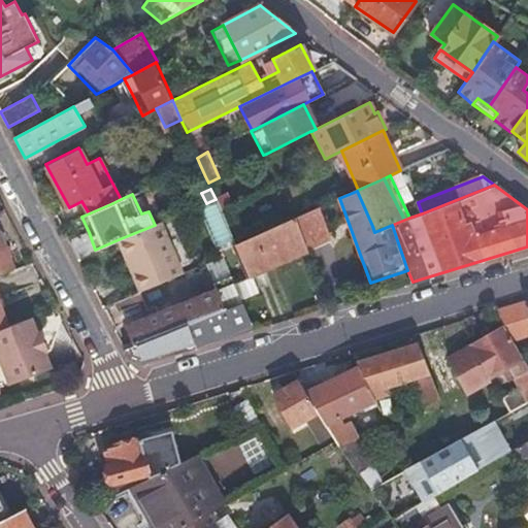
[(320,207),(296,219),(307,249),(331,238),(320,207)]
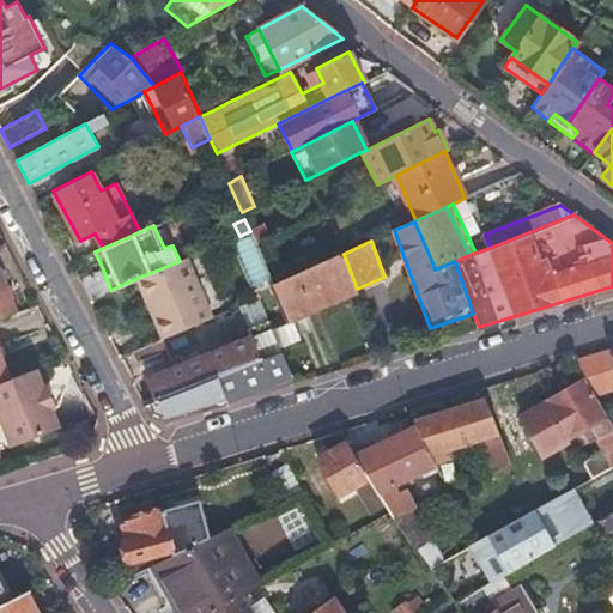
[(344,254),(274,285),(289,317),(291,323),(359,297),(357,289),(344,254)]
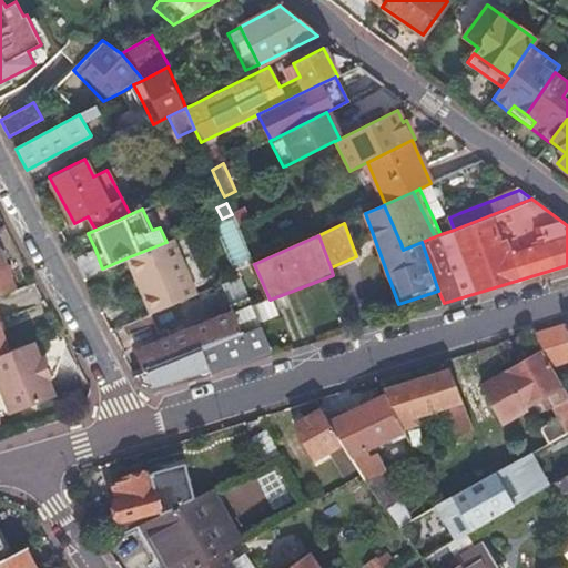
[(174,239),(166,242),(128,257),(153,313),(200,293),(174,239)]
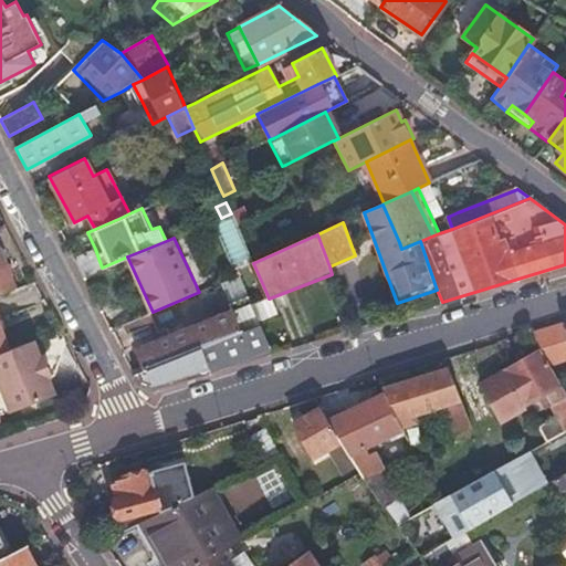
[(0,294),(17,287),(0,248),(0,294)]
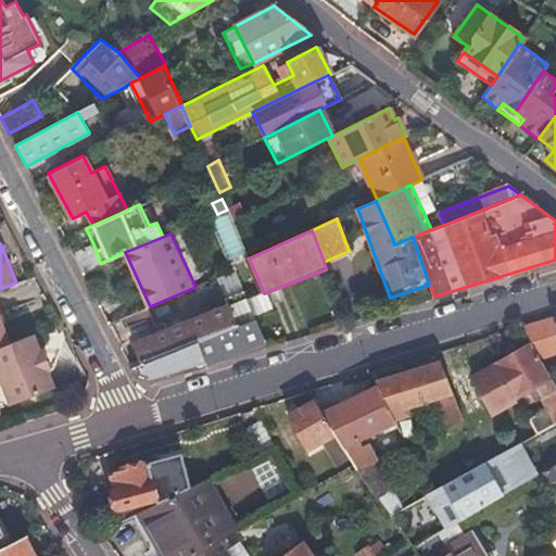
[(227,298),(229,304),(238,326),(255,318),(254,316),(247,300),(243,292),(227,298)]
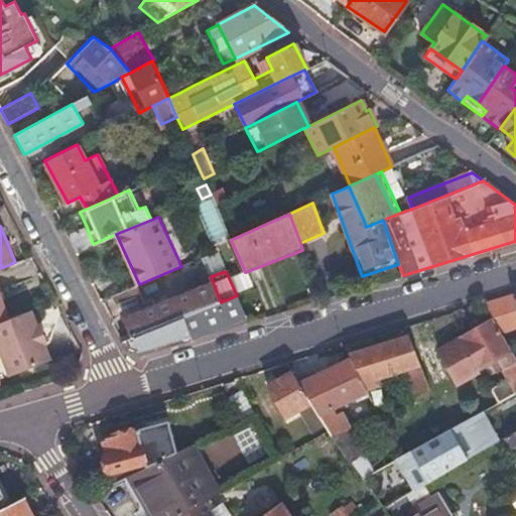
[(251,287),(245,272),(229,278),(236,293),(251,287)]
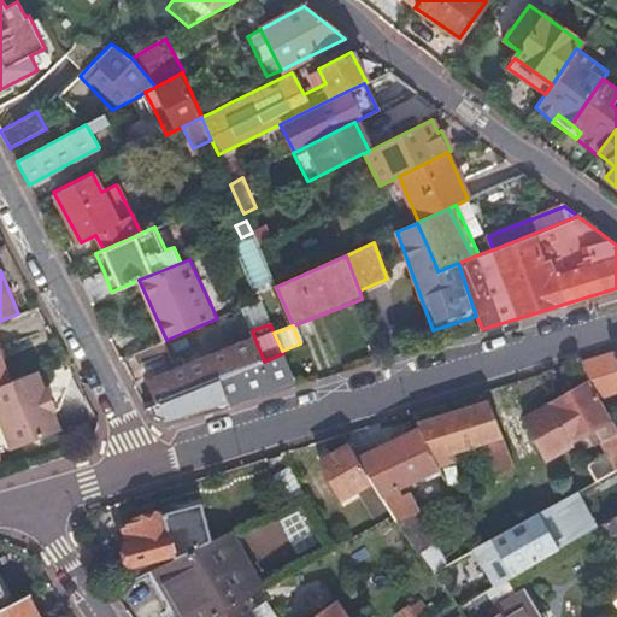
[(159,404),(221,378),(264,362),(254,338),(229,350),(230,353),(189,368),(189,365),(175,370),(150,381),(159,404)]
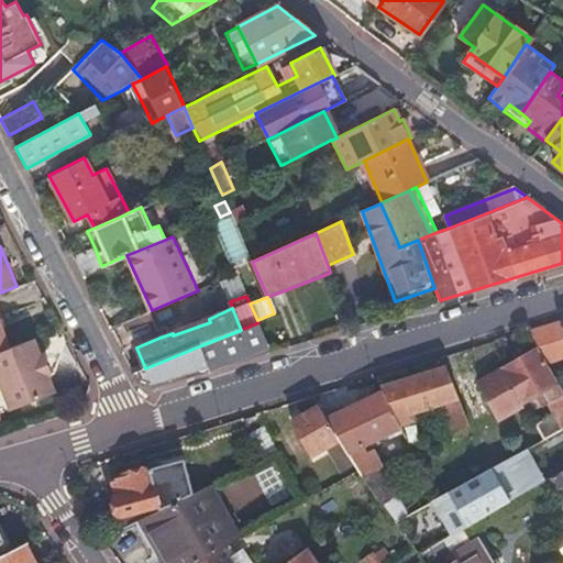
[(148,311),(125,321),(136,348),(159,338),(148,311)]
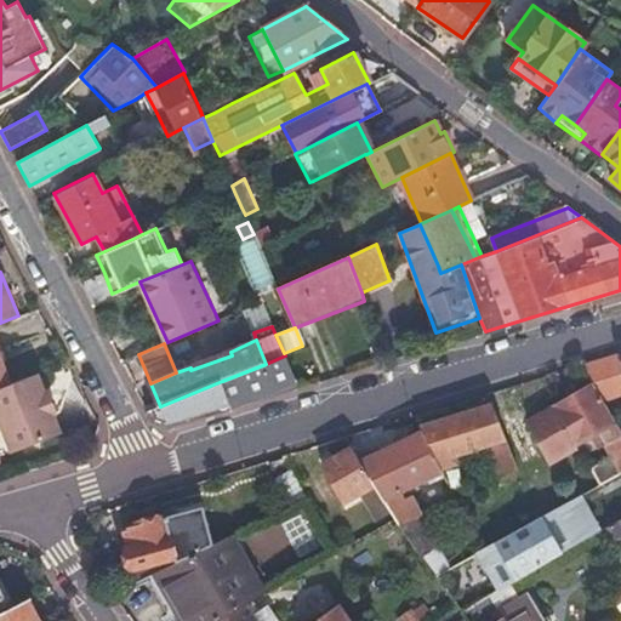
[(620,359),(619,360),(617,354),(582,365),(593,385),(603,400),(620,393),(620,359)]
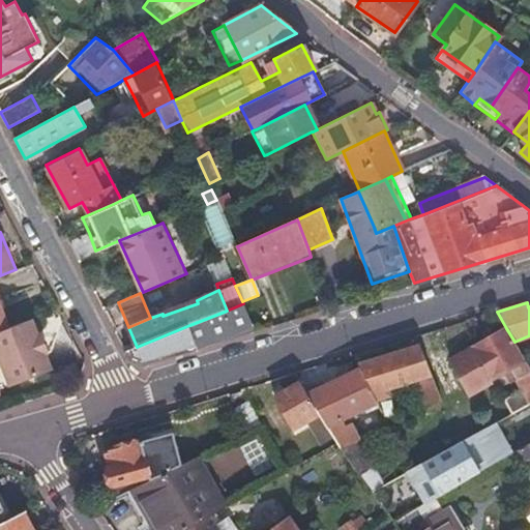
[(189,325),(196,342),(213,334),(215,339),(253,325),(243,303),(227,311),(189,325)]
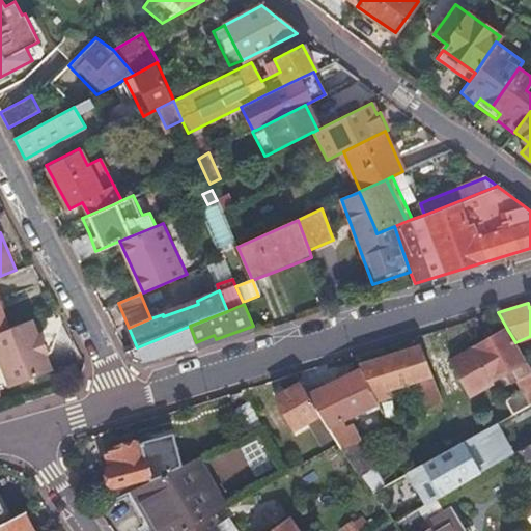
[(0,330),(8,328),(0,305),(0,330)]
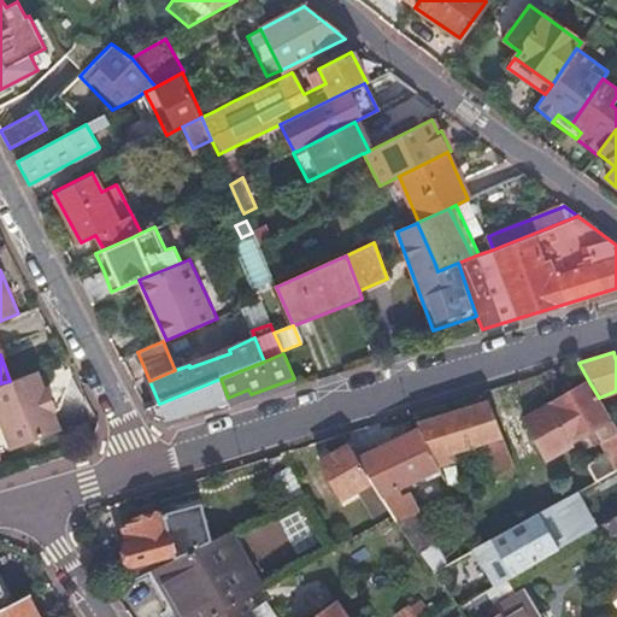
[(10,381),(0,383),(0,421),(11,448),(60,429),(53,411),(57,410),(48,388),(45,389),(37,370),(10,381)]
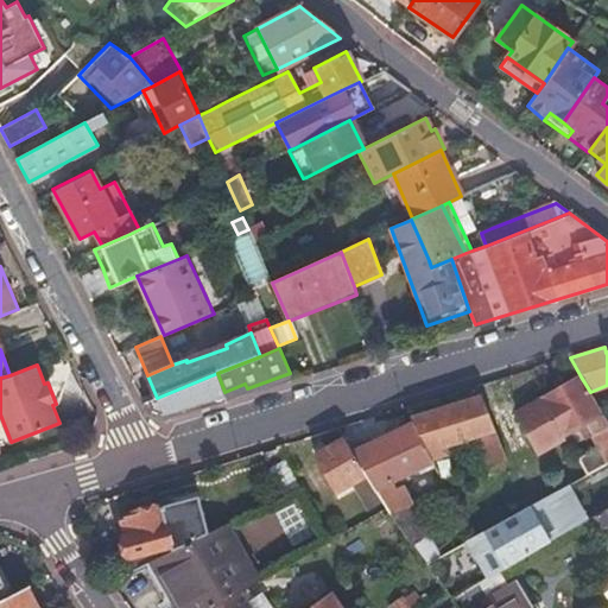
[(165,418),(227,399),(225,392),(217,373),(157,398),(150,400),(145,403),(150,412),(165,418)]
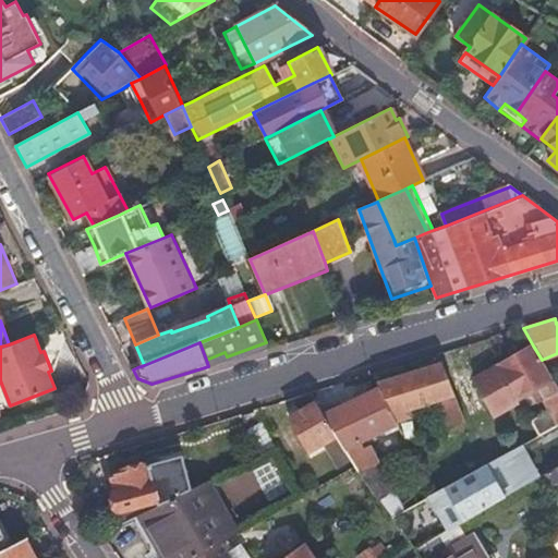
[(227,356),(228,361),(268,349),(266,342),(227,356)]
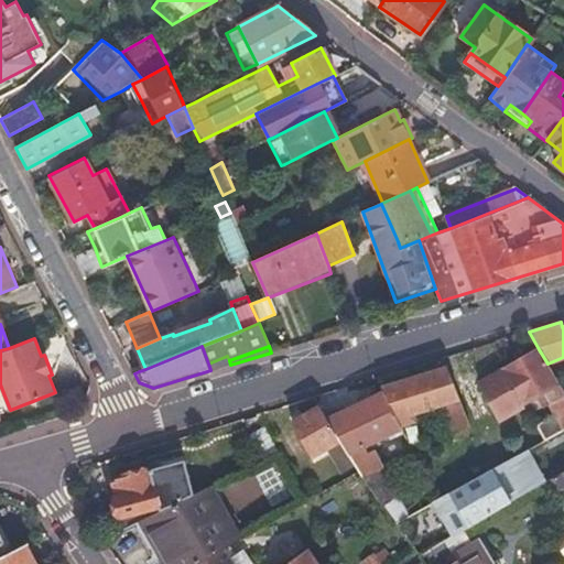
[(545,440),(563,430),(563,391),(548,364),(539,349),(478,383),(498,419),(538,398),(543,408),(548,404),(554,415),(537,425),(545,440)]
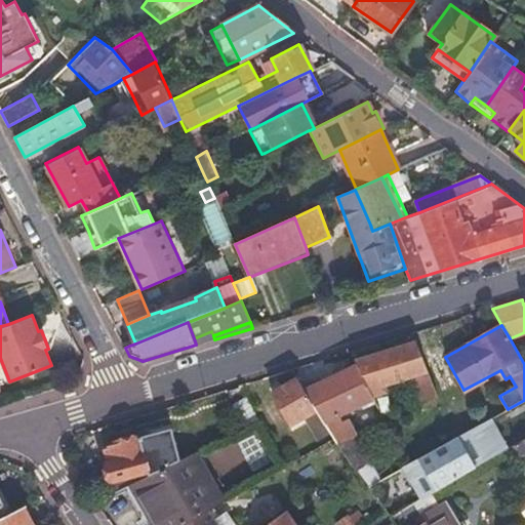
[(410,378),(421,405),(437,398),(415,344),(354,362),(356,365),(368,391),(410,378)]
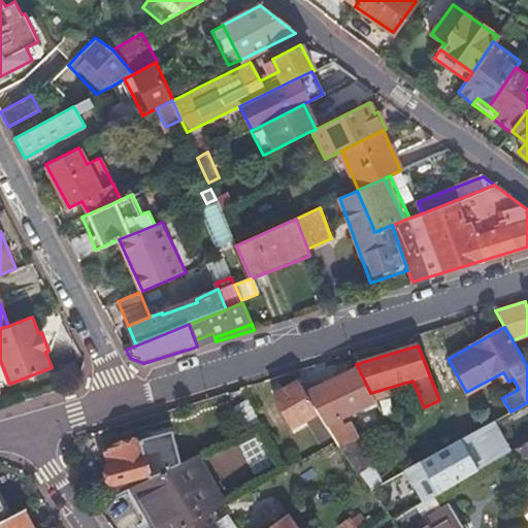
[(335,441),(339,448),(357,439),(349,424),(341,427),(337,419),(374,401),(370,393),(358,367),(305,393),(319,416),(330,434),(335,441)]
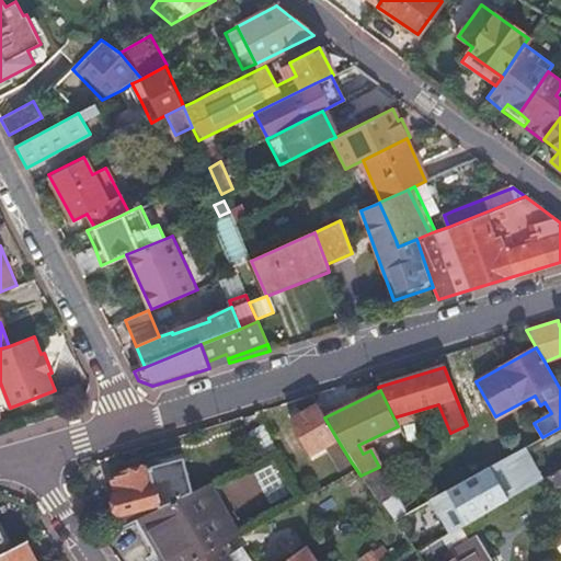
[(339,469),(351,461),(339,442),(324,418),(317,404),(289,420),(310,455),(325,445),(339,469)]
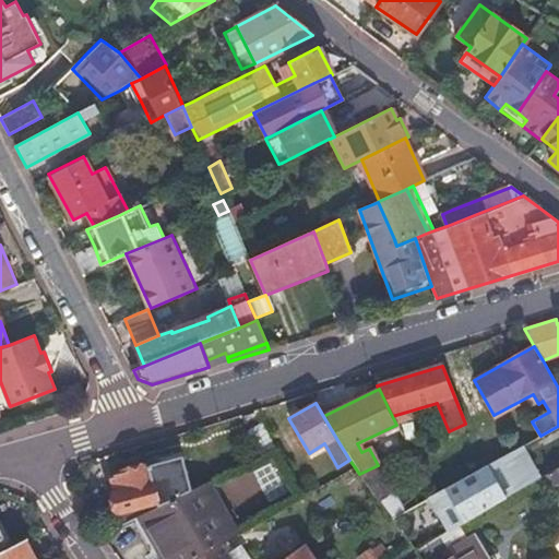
[(263,427),(261,423),(245,431),(259,456),(263,454),(275,448),(263,427)]
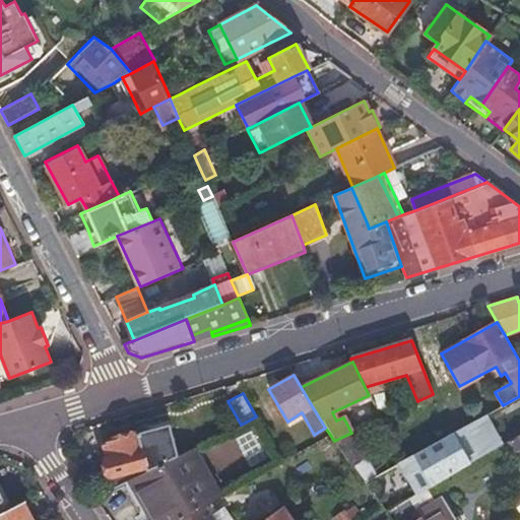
[(105,458),(113,488),(125,481),(132,478),(176,457),(167,425),(103,443),(107,458),(105,458)]
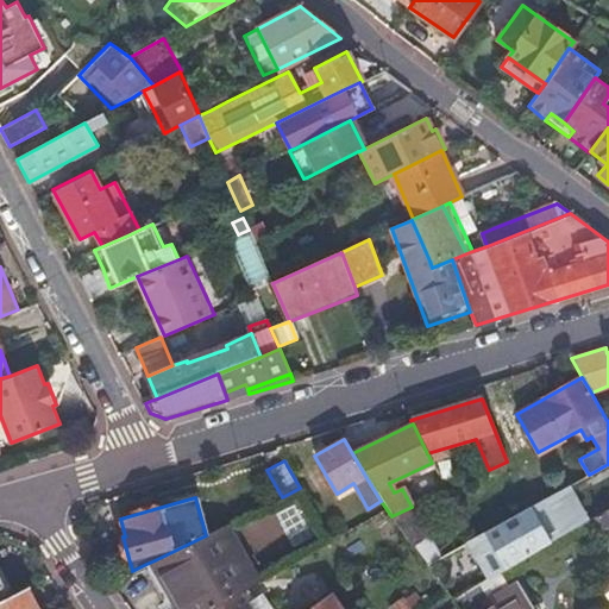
[(422,557),(427,564),(440,556),(412,507),(391,516),(422,557)]
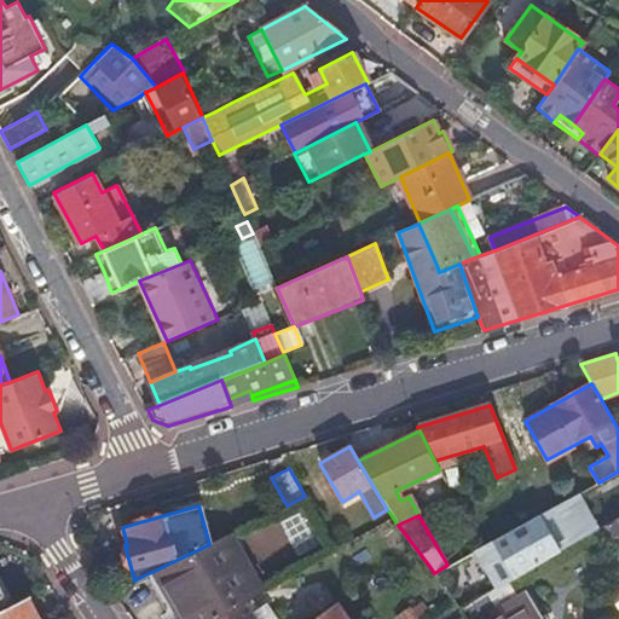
[(537,515),(475,549),(499,588),(509,582),(559,553),(542,524),(537,515)]
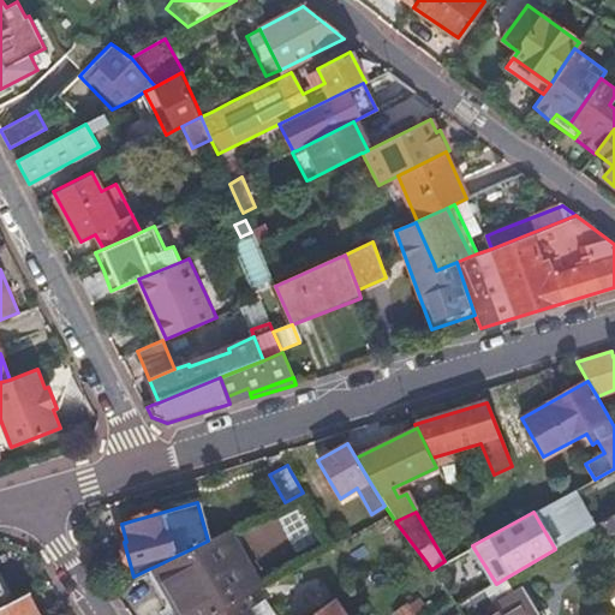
[(614,512),(602,520),(610,535),(614,531),(614,512)]
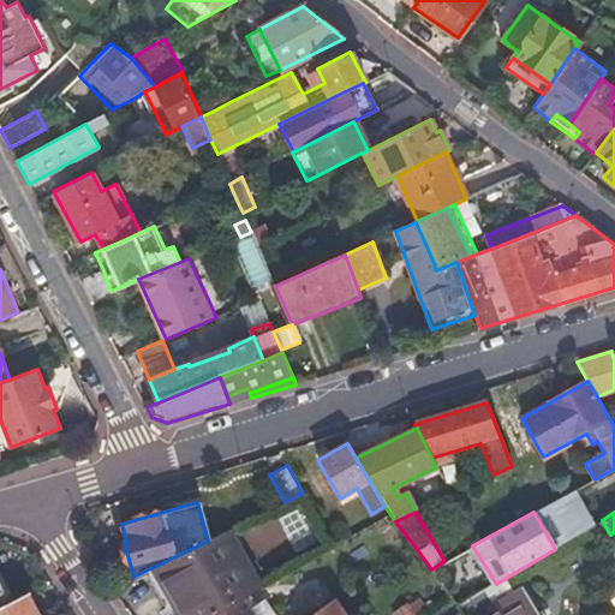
[(222,532),(258,591),(263,587),(228,530),(222,532)]
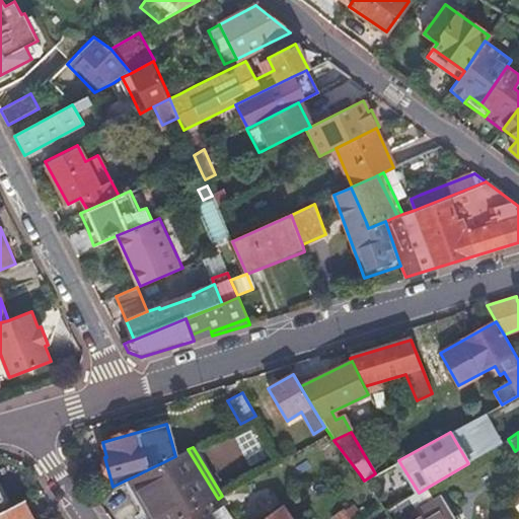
[(160,518),(181,518),(203,507),(218,499),(188,449),(175,456),(132,477),(149,508),(153,506),(157,514),(160,518)]
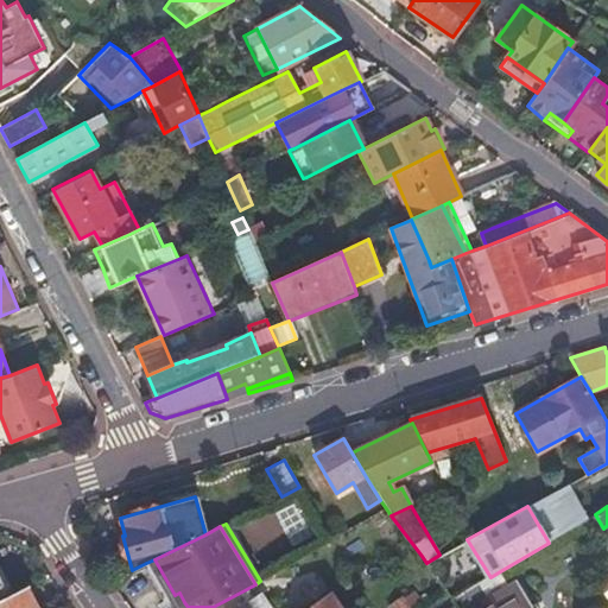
[(510,587),(500,571),(491,577),(480,583),(494,606),(491,607),(531,607),(515,583),(510,587)]
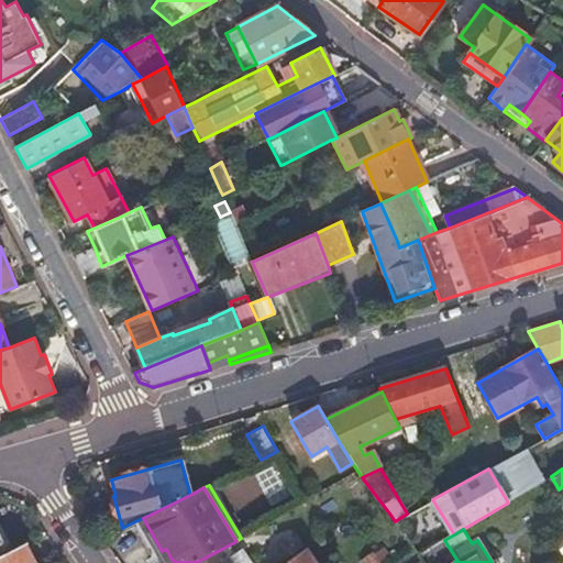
[(381,562),(389,554),(377,543),(359,562),(381,562)]
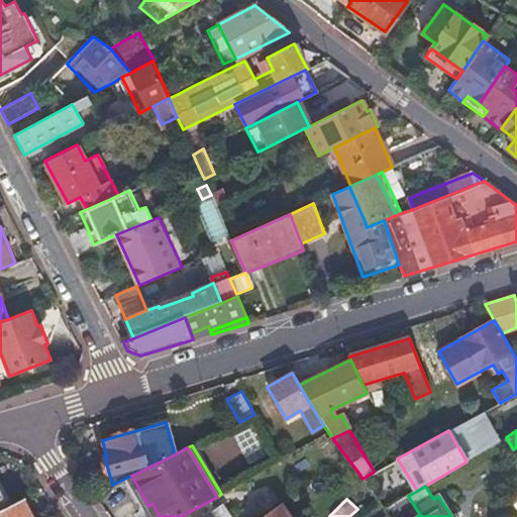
[(32,516),(23,501),(0,512),(0,516),(32,516)]
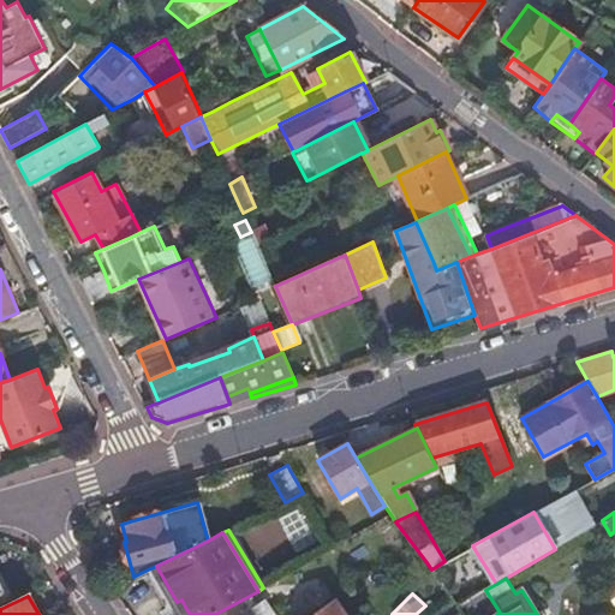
[(312,614),(346,614),(336,599),(312,614)]
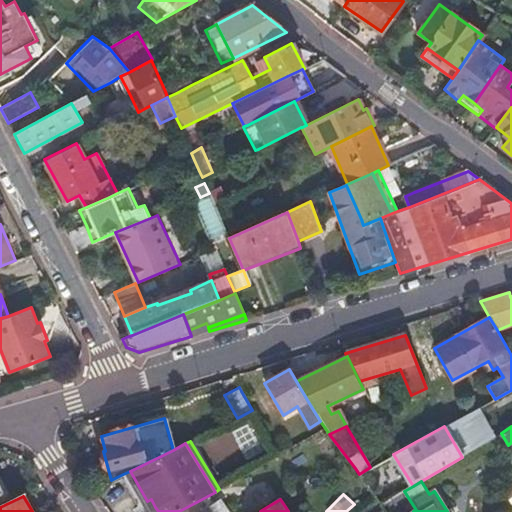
[(224,511),(219,504),(209,511),(200,500),(179,511),(224,511)]
